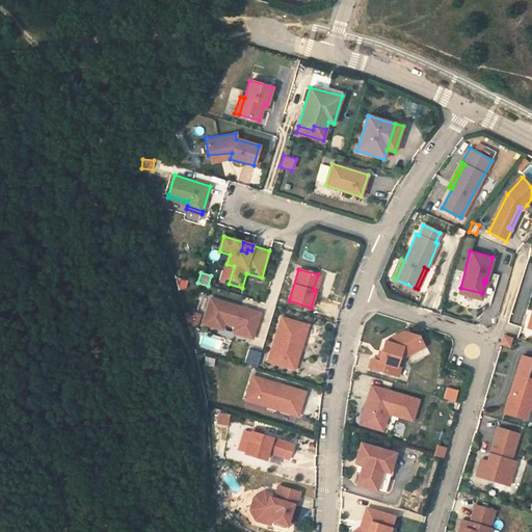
[(460,288),(459,291),(481,297),(482,293),(460,288)]
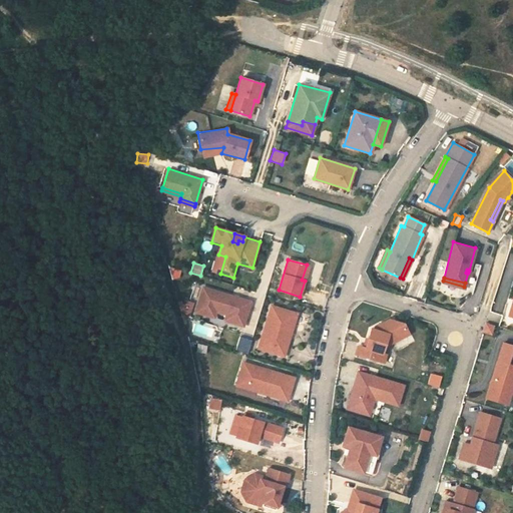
[(202,288),(194,312),(208,316),(210,310),(215,312),(225,315),(230,316),(229,322),(242,327),(250,302),(202,288)]
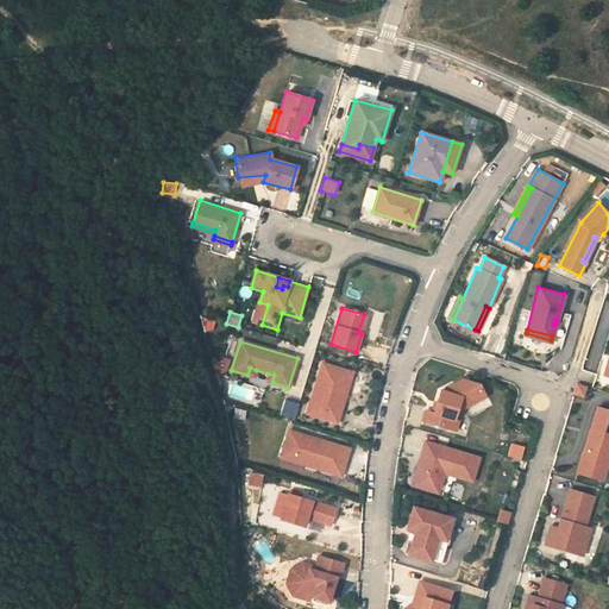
[(347,371),(322,363),(306,413),(337,422),(346,390),(343,389),(347,371)]
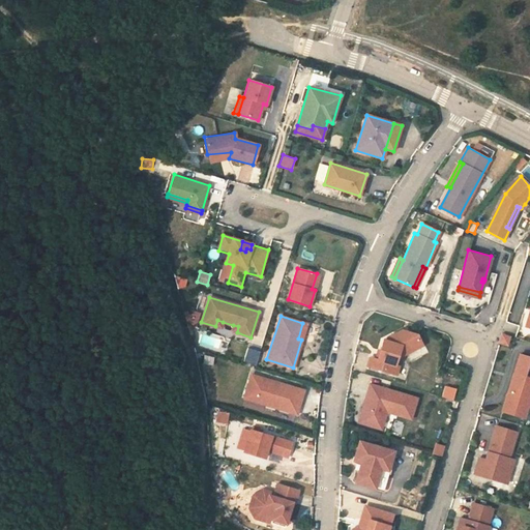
[(301,340),(306,324),(302,323),(298,339),(301,340)]
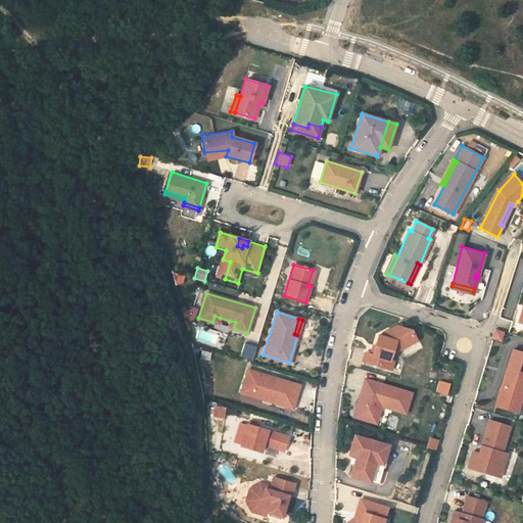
[(391,335),(402,328),(396,326),(388,330),(391,335)]
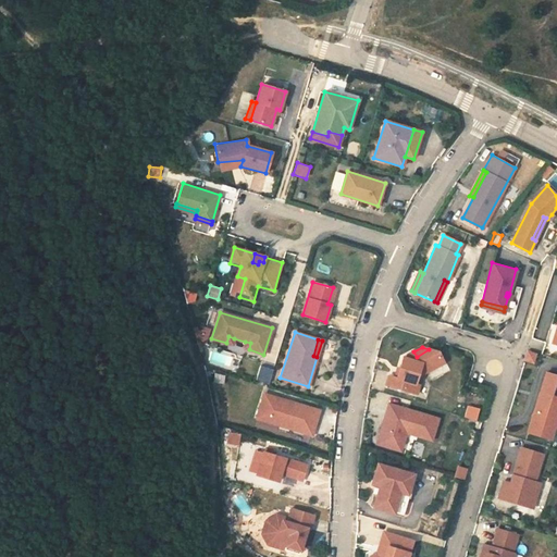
[(386,385),(416,394),(419,384),(415,383),(418,375),(442,362),(436,351),(429,349),(417,357),(413,351),(403,358),(397,378),(388,375),(386,385)]
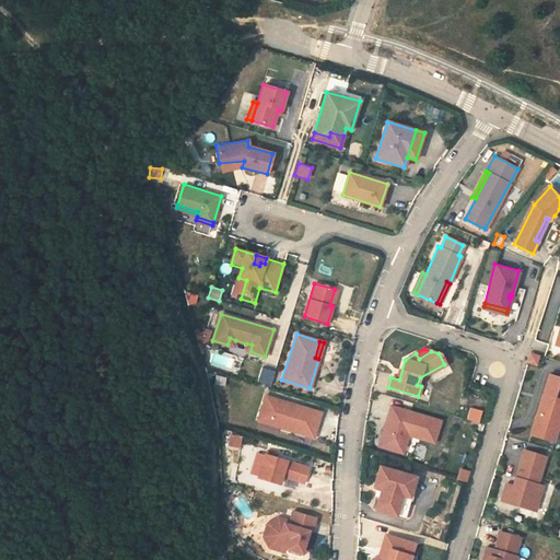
[(232,370),(234,356),(218,352),(216,366),(232,370)]
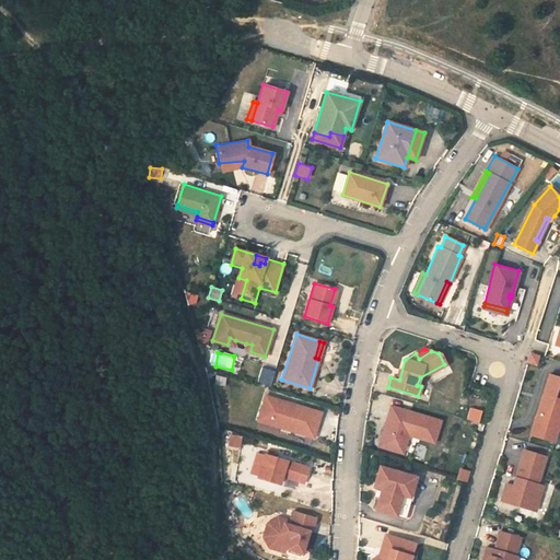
[(537,356),(529,353),(527,361),(535,363),(537,356)]
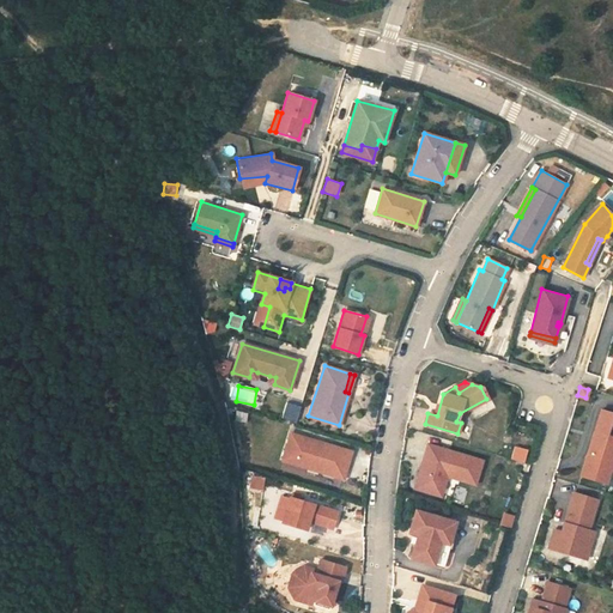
[(287,401),(281,418),(296,422),(301,406),(287,401)]
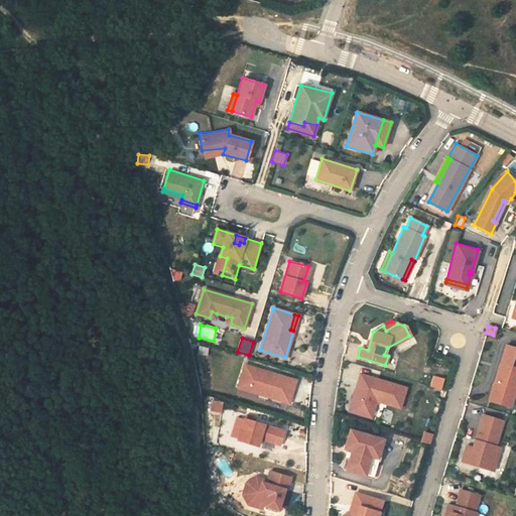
[(512,378),(515,378),(515,347),(506,345),(499,366),(501,366),(500,370),(499,369),(495,382),(509,386),(512,378)]
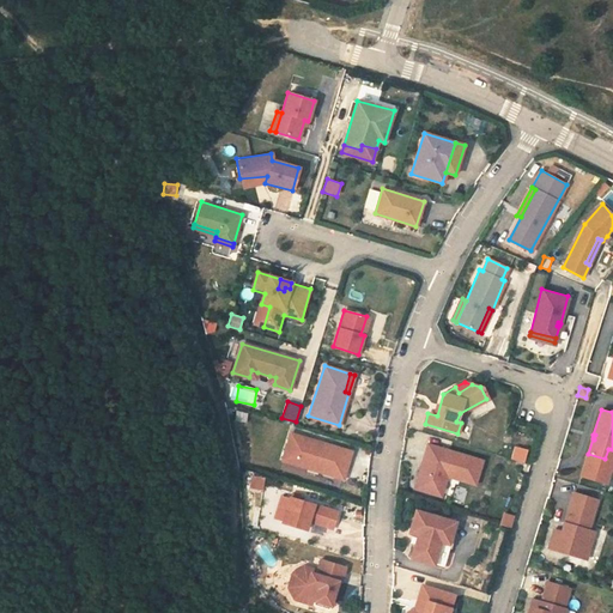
[(283,460),(343,479),(351,451),(291,434),(283,460)]
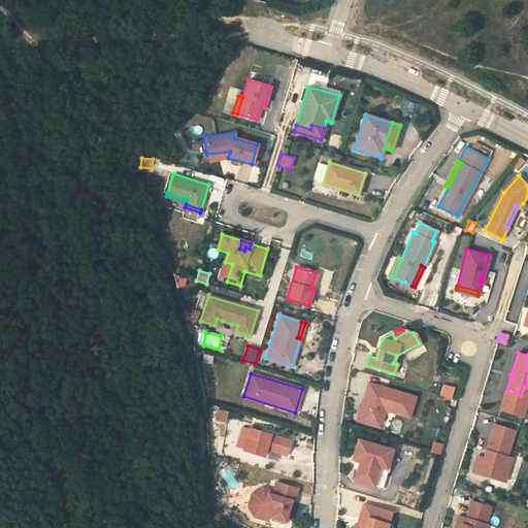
[(408,418),(415,397),(368,383),(364,397),(367,398),(366,402),(363,401),(360,411),(364,414),(366,423),(373,425),(378,422),(383,409),(408,418)]
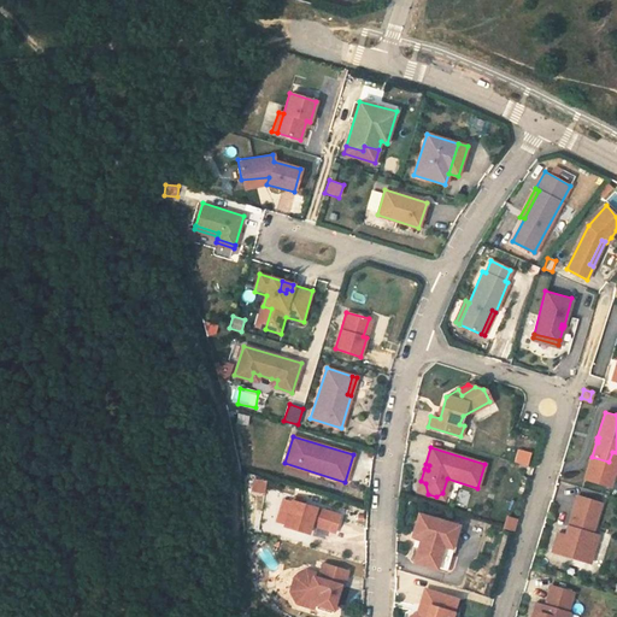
[(517,447),(513,463),(528,466),(532,451),(517,447)]
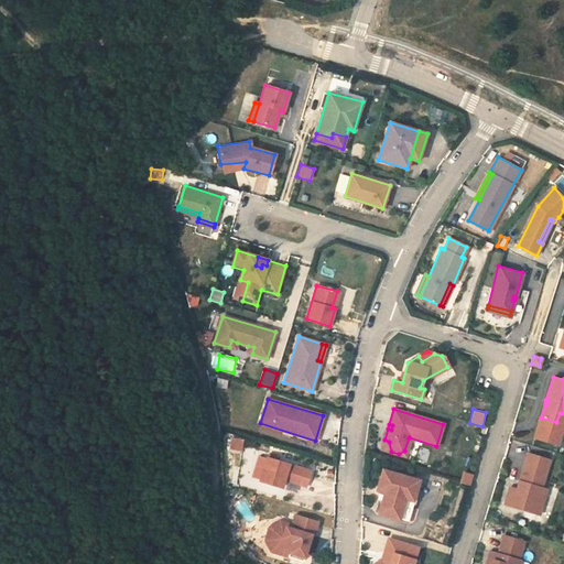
[(230,436),(228,449),(242,451),(243,438),(230,436)]
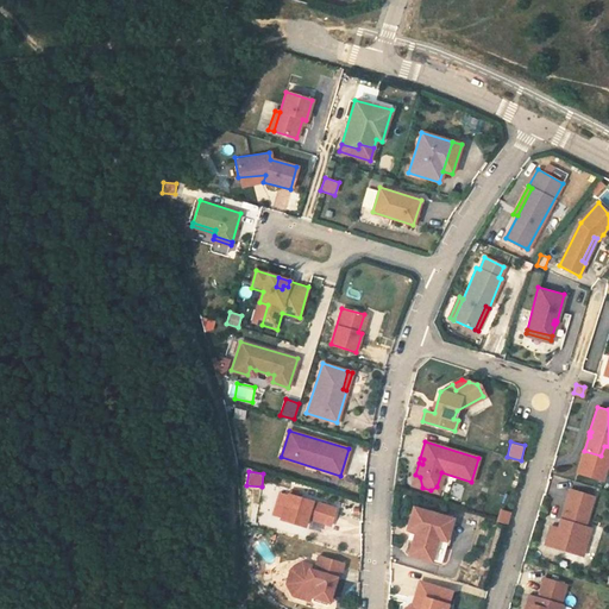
[(551,526),(545,544),(570,552),(572,541),(585,545),(590,527),(584,526),(594,496),(570,489),(560,520),(564,521),(562,529),(558,528),(551,526)]
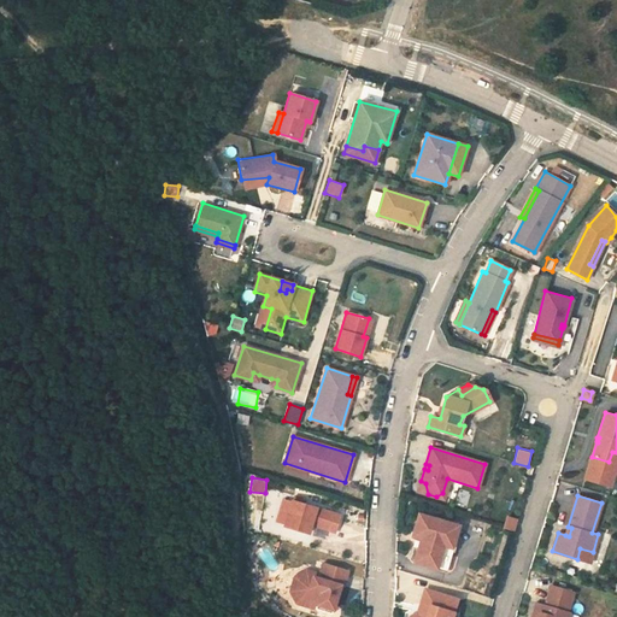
[(335,532),(340,515),(292,500),(285,526),(309,533),(311,524),(312,519),(318,521),(317,526),(335,532)]
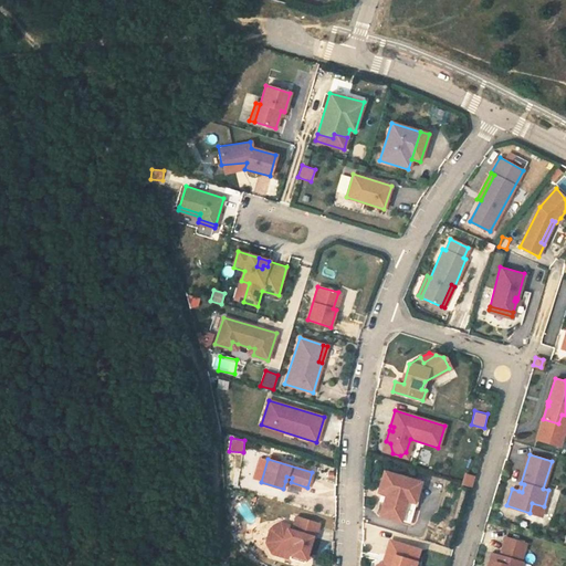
[(415,503),(421,482),(384,470),(378,492),(386,494),(388,494),(385,505),(383,504),(379,515),(400,522),(407,501),(415,503)]
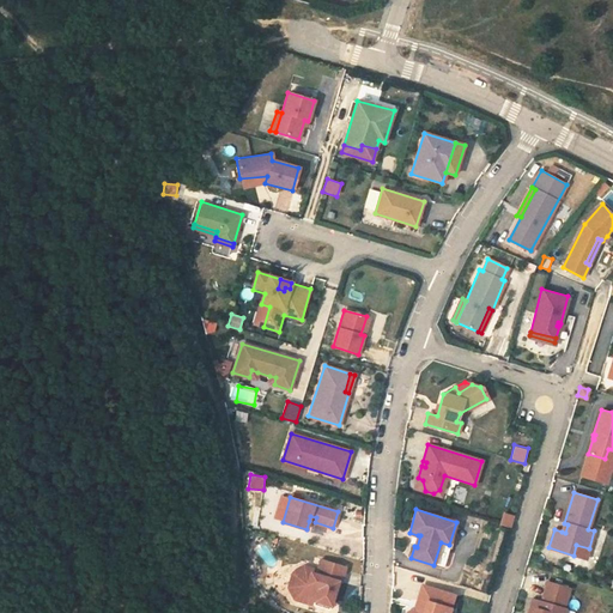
[(503,511),(499,525),(511,528),(515,514),(503,511)]
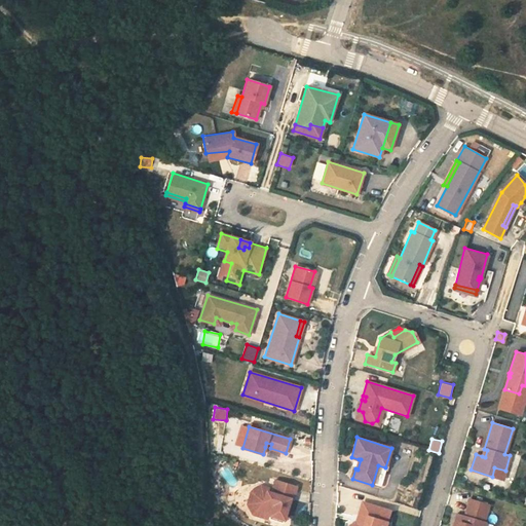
[(379,487),(385,467),(378,465),(372,485),(379,487)]
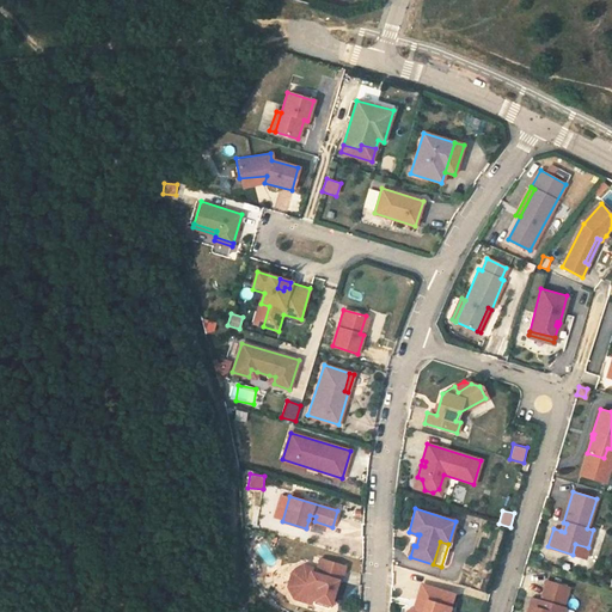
[(575,544),(573,555),(585,558),(588,548),(575,544)]
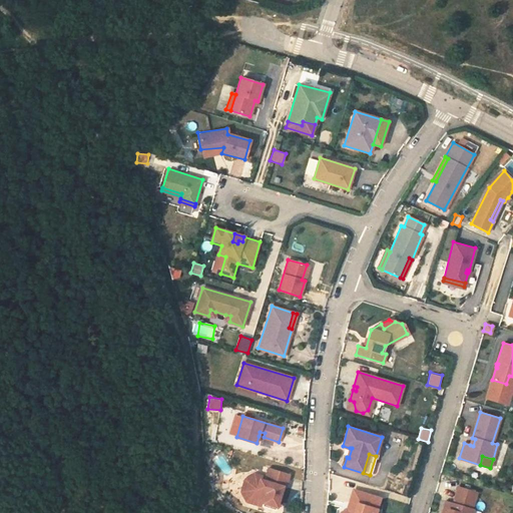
[(247,482),(244,491),(248,498),(277,506),(283,486),(285,487),(289,473),(269,467),(266,477),(265,480),(254,477),(247,482)]
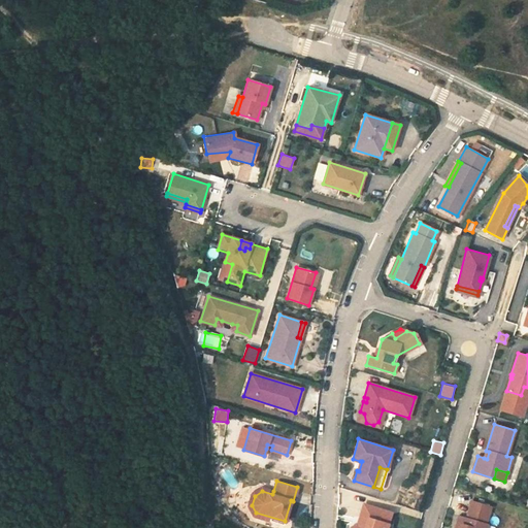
[(272,494),(273,491),(262,488),(253,493),(249,505),(254,516),(284,524),(285,521),(256,513),(252,505),(255,496),(262,491),(272,494)]
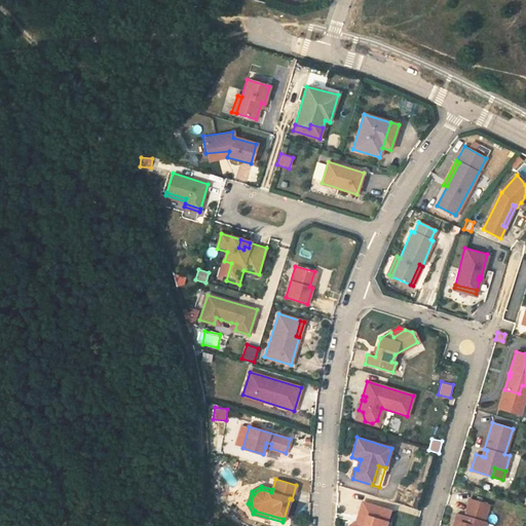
[(483,522),(488,504),(470,499),(464,516),(457,514),(452,525),(484,525),(486,522),(483,522)]
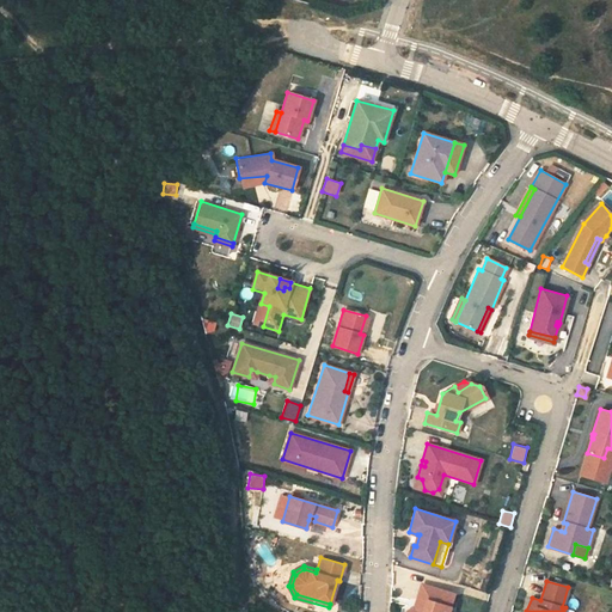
[(417,599),(426,601),(422,611),(414,609),(411,609),(407,611),(405,611),(446,611),(452,594),(421,585),(417,599)]
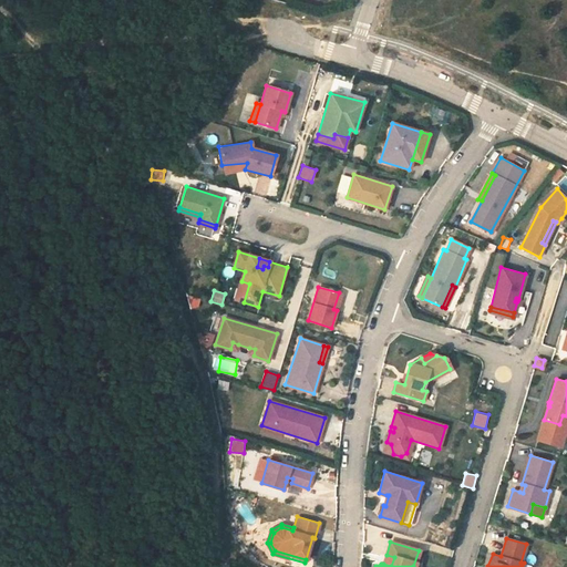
[(394,557),(387,555),(383,564),(391,566),(394,557)]
